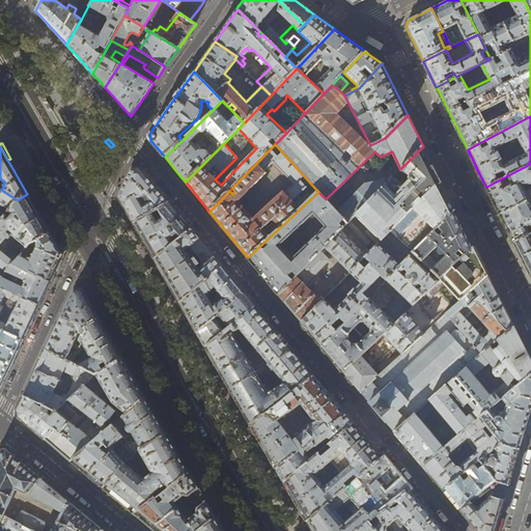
[(437,173),(423,146),(401,168),(411,177),(401,188),(394,182),(395,180),(392,178),(387,183),(356,215),(382,241),(391,231),(414,253),(455,210),(448,196),(437,173)]
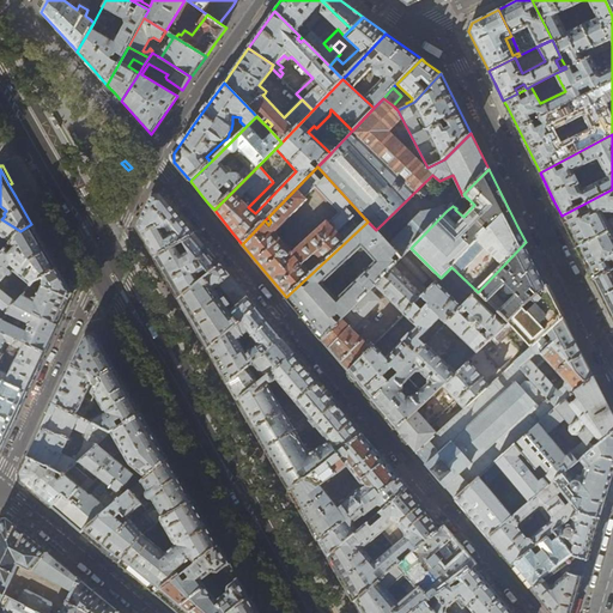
[(570,232),(577,248),(612,229),(612,189),(562,216),(570,232)]
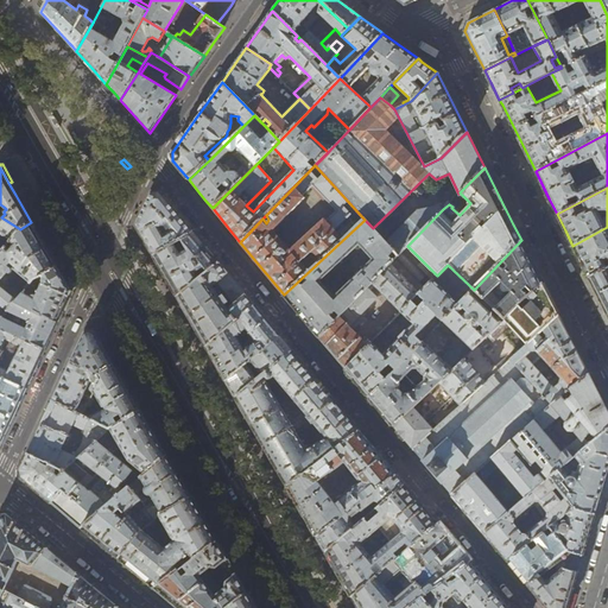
[(152,253),(154,255),(194,230),(189,226),(160,191),(151,192),(144,209),(135,225),(138,228),(152,253)]
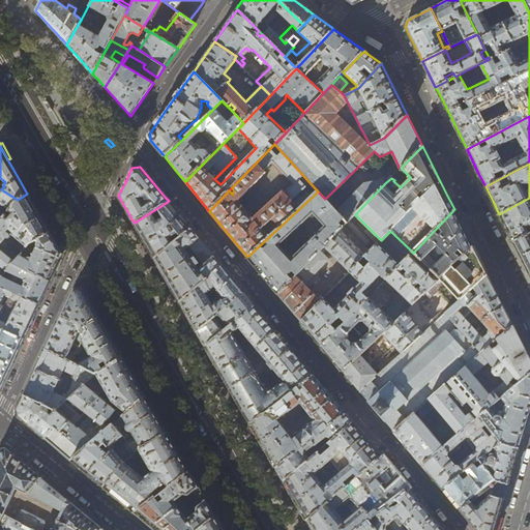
[(364,183),(337,211),(348,223),(355,214),(386,182),(382,178),(378,181),(364,183)]
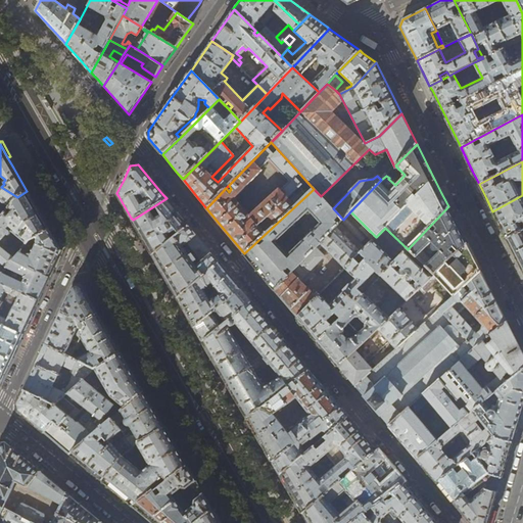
[(1,187),(0,186),(0,201),(9,207),(17,197),(1,187)]
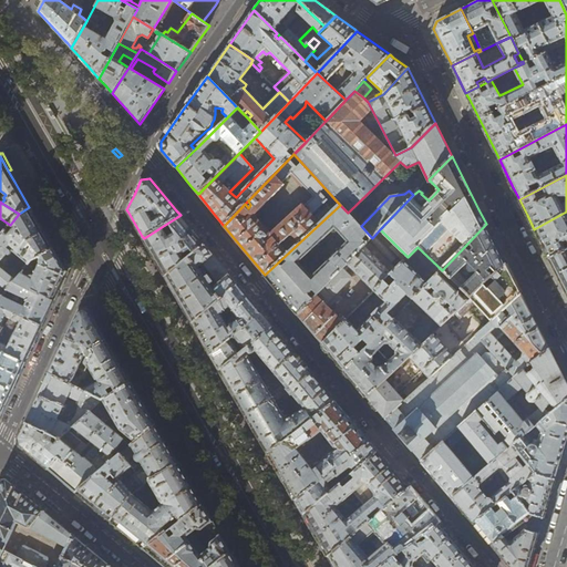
[(364,246),(372,238),(361,226),(348,213),(340,205),(265,275),(280,295),(297,315),(312,299),(308,295),(312,290),(317,295),(342,268),(339,265),(343,260),(347,264),(364,246)]
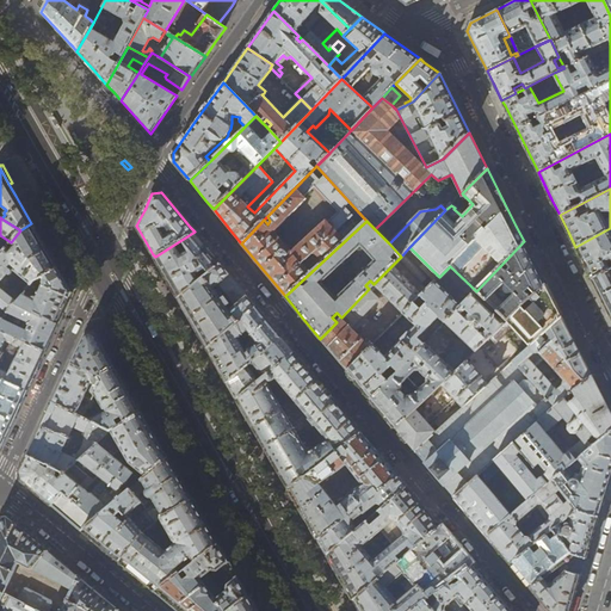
[(44,245),(31,223),(20,230),(11,242),(8,246),(1,254),(0,255),(0,318),(1,320),(14,304),(17,302),(0,288),(0,282),(11,269),(31,285),(34,282),(34,281),(57,267),(54,261),(44,245)]
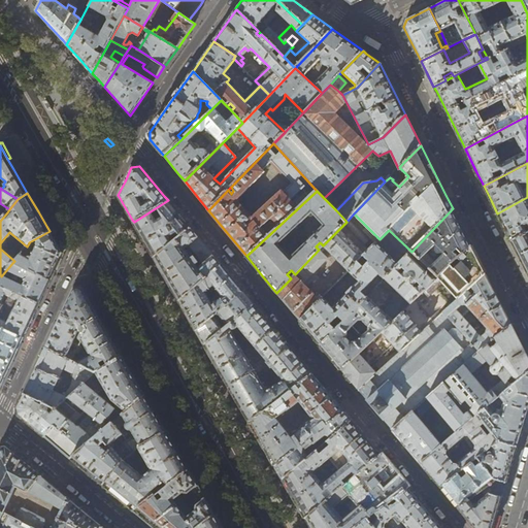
[(527,224),(527,197),(497,213),(504,227),(512,240),(527,233),(525,227),(527,224)]
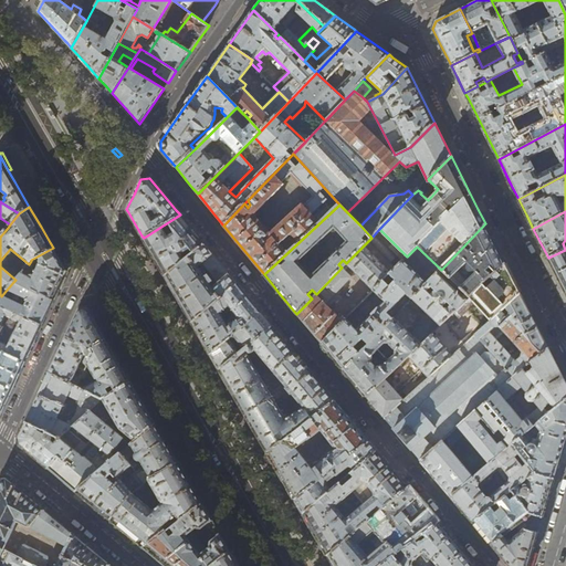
[(180,215),(144,238),(146,242),(166,276),(188,258),(205,244),(191,229),(180,215)]
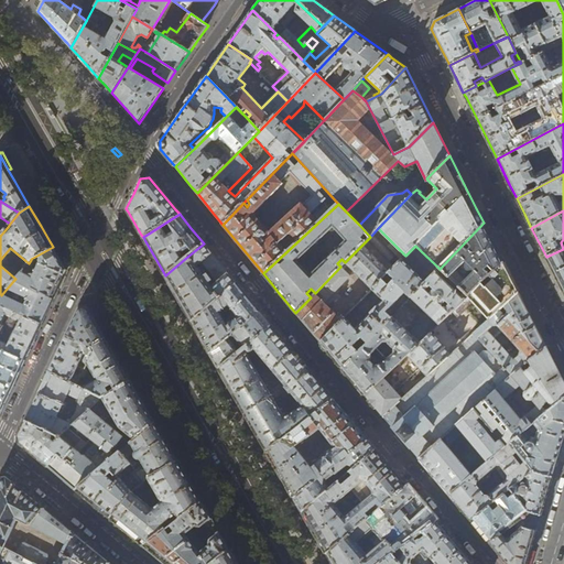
[(481,283),(490,275),(503,262),(495,245),(484,223),(440,269),(468,296),(481,283)]
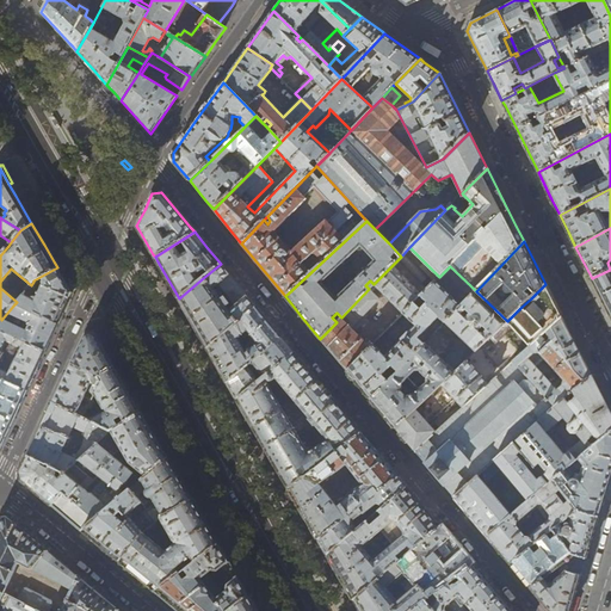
[(247,296),(238,285),(229,275),(221,264),(203,278),(179,298),(180,301),(192,322),(208,349),(239,322),(255,307),(247,296)]
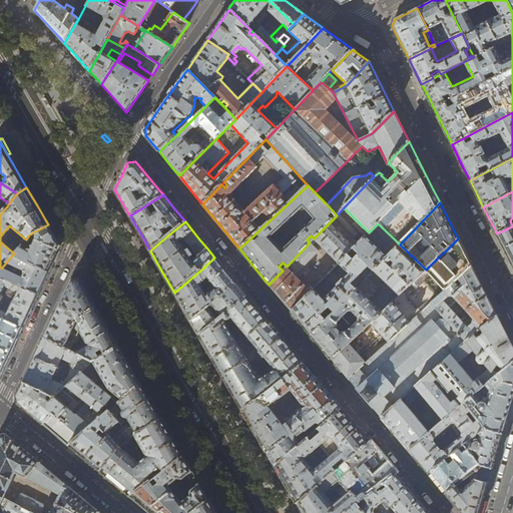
[(355,246),(330,222),(314,238),(310,242),(287,267),(283,271),(269,285),(288,307),(291,312),(313,289),(311,287),(308,289),(298,279),(305,272),(302,269),(319,251),(313,245),(317,241),(339,264),(355,246)]
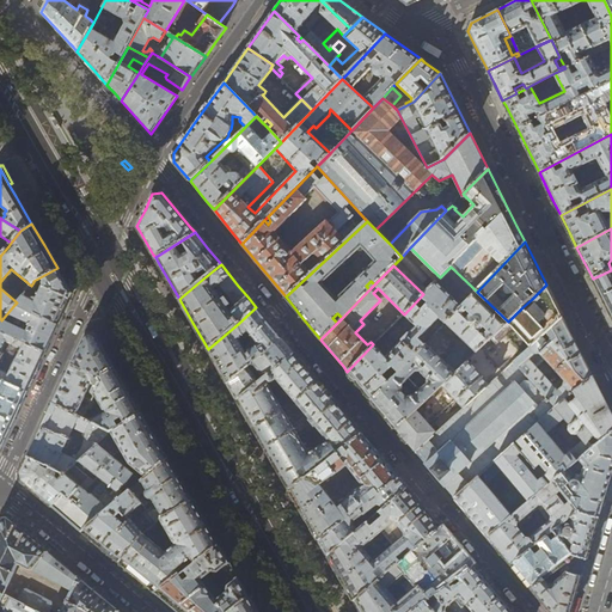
[(61,267),(57,269),(61,274),(72,293),(74,289),(61,267)]
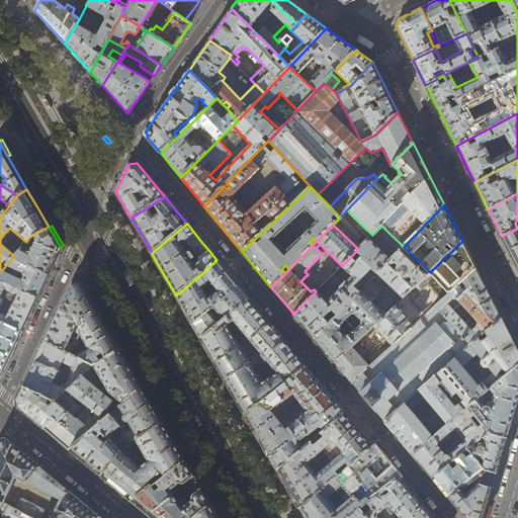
[(404,247),(381,226),(372,235),(358,249),(342,266),(341,266),(352,276),(327,303),(316,291),(293,315),(297,319),(315,338),(333,319),(334,320),(369,282),(377,274),(404,247)]
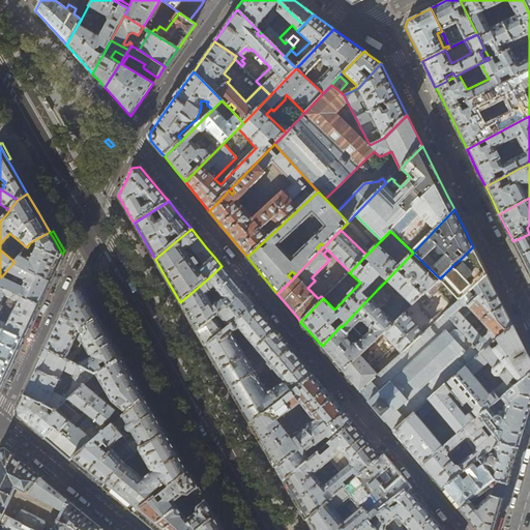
[(50,233),(50,232),(29,243),(29,244),(60,258),(61,258),(61,256),(62,254),(53,237),(50,233)]
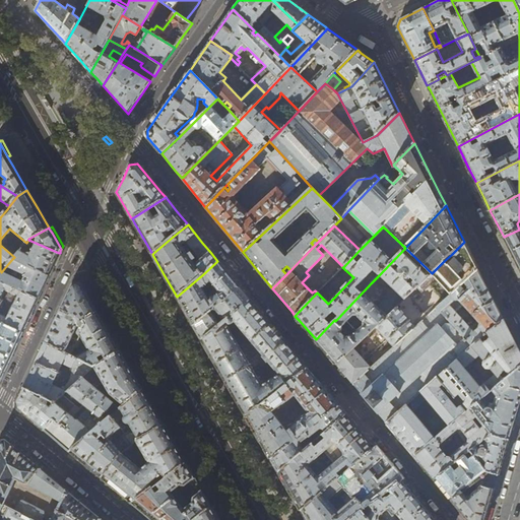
[(519,229),(519,230),(504,237),(513,256),(519,269),(519,229)]
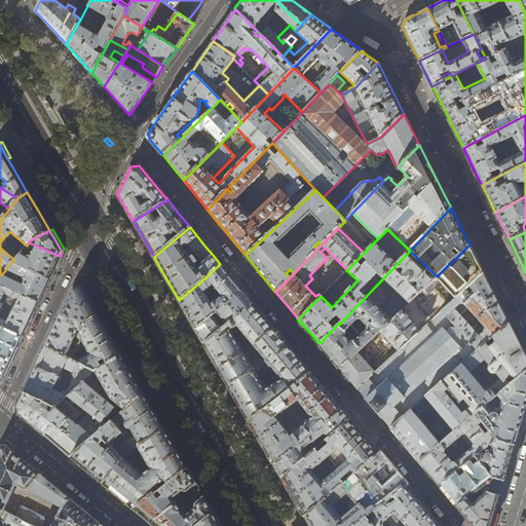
[(60,256),(29,242),(27,246),(14,260),(12,262),(49,279),(57,263),(60,256)]
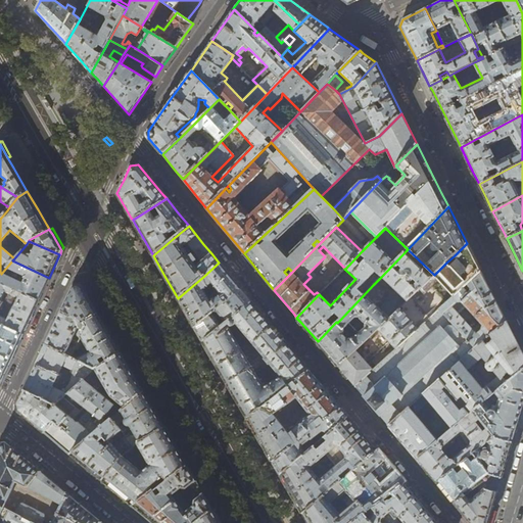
[(434,275),(431,278),(434,282),(437,279),(453,296),(481,271),(479,268),(467,243),(455,255),(458,258),(450,266),(446,263),(434,275)]
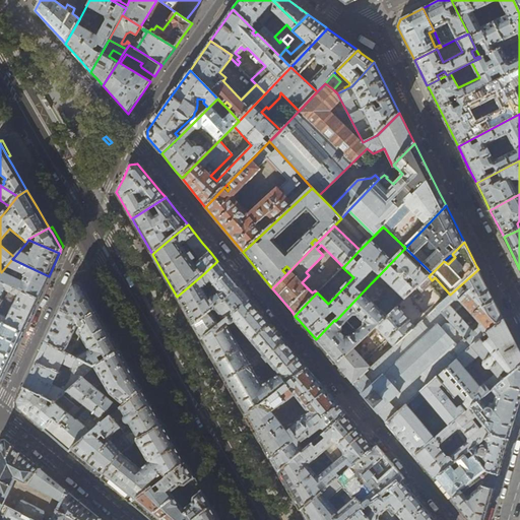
[(405,248),(379,275),(404,299),(408,296),(429,276),(432,273),(405,248)]
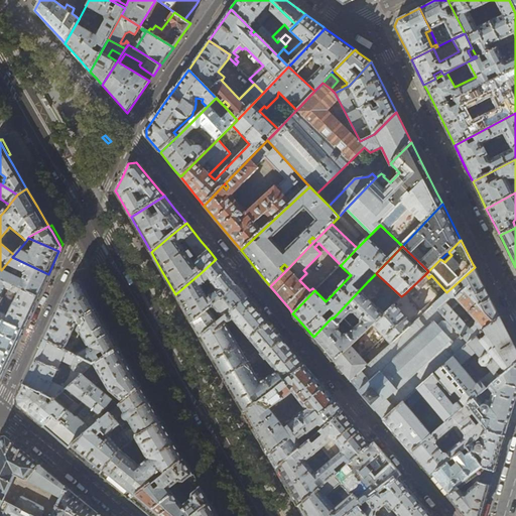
[(12,257),(1,270),(0,271),(0,278),(38,296),(43,285),(48,274),(12,257)]
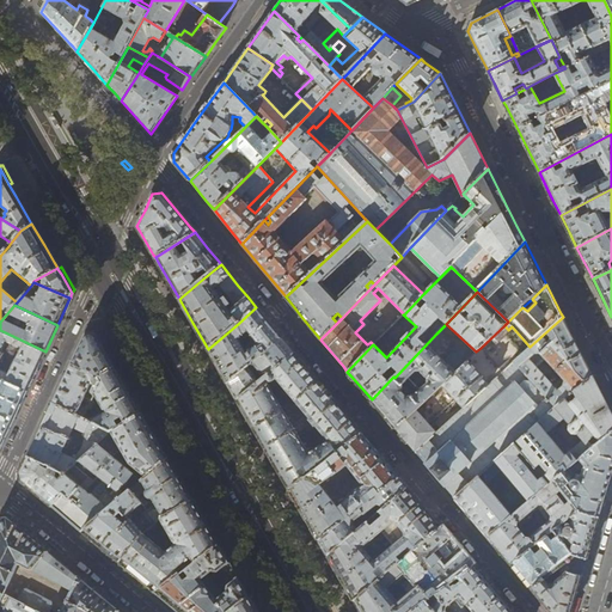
[(252,363),(282,338),(270,323),(256,307),(239,323),(208,349),(220,369),(228,383),(248,367),(252,363)]
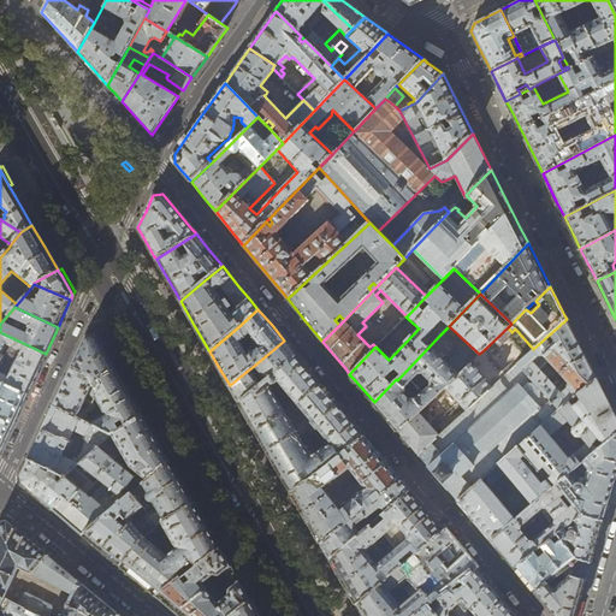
[(582,351),(567,319),(533,349),(519,363),(539,388),(544,392),(558,409),(596,379),(582,351)]
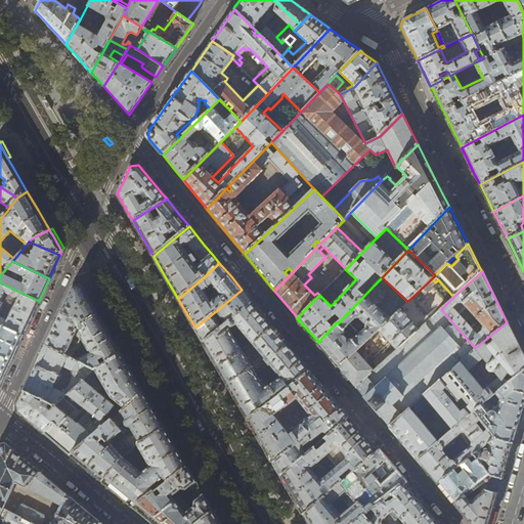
[(0,282),(0,323),(23,335),(33,313),(39,301),(0,282)]
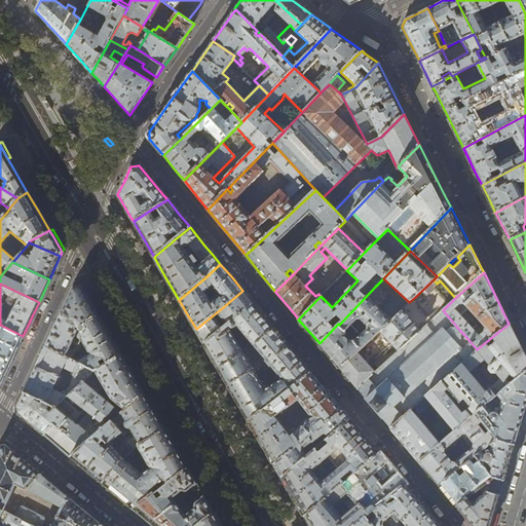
[(71,293),(62,312),(84,323),(99,315),(97,311),(81,286),(74,287),(71,293)]
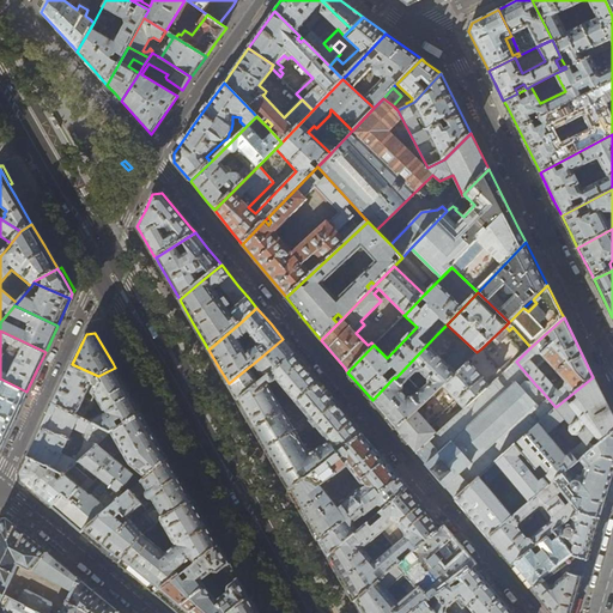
[(451,347),(437,334),(395,378),(394,377),(372,400),(393,425),(396,430),(398,429),(430,399),(430,398),(455,372),(439,358),(451,347)]
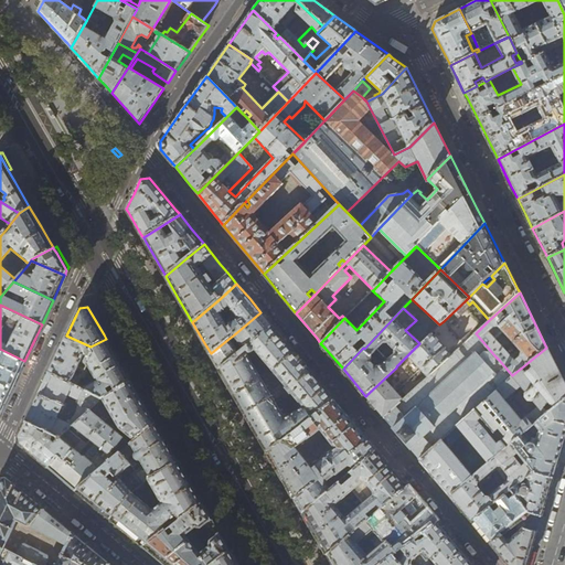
[(266,319),(260,312),(233,336),(244,349),(272,326),(266,319)]
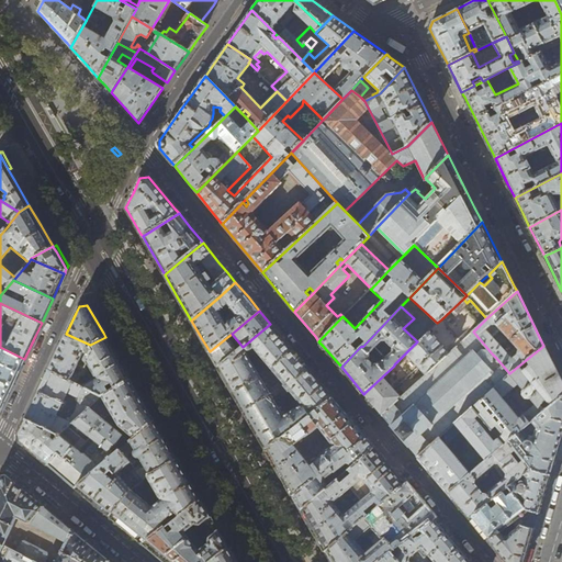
[(461,341),(441,319),(437,323),(428,332),(449,353),(461,341)]
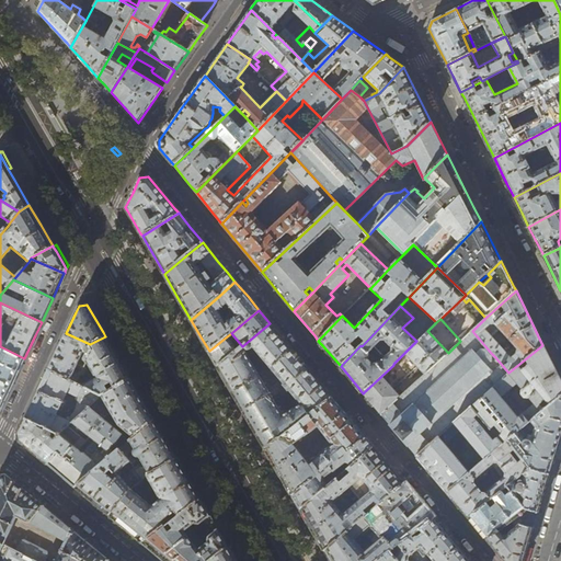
[(270,323),(242,346),(238,350),(218,366),(227,381),(232,392),(260,376),(264,373),(262,368),(256,373),(243,351),(244,351),(245,351),(247,351),(248,351),(249,351),(249,350),(250,348),(251,347),(251,346),(251,345),(270,368),(292,350),(270,323)]
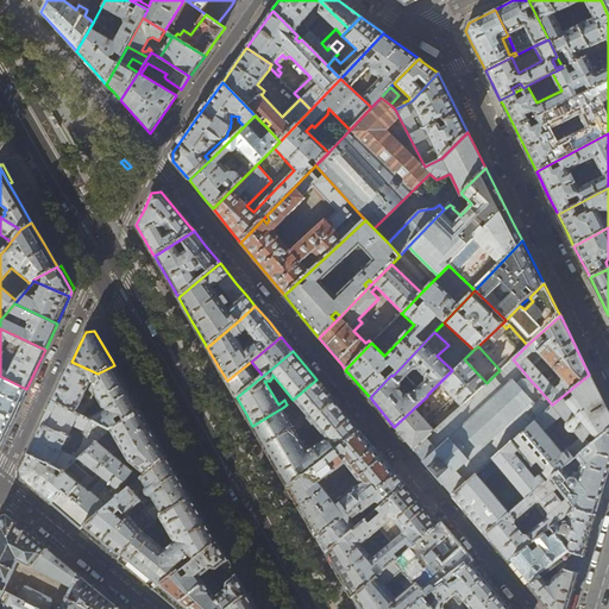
[(464,359),(452,370),(427,395),(427,396),(395,426),(405,438),(414,450),(435,429),(428,421),(453,397),(462,406),(487,383),(464,359)]
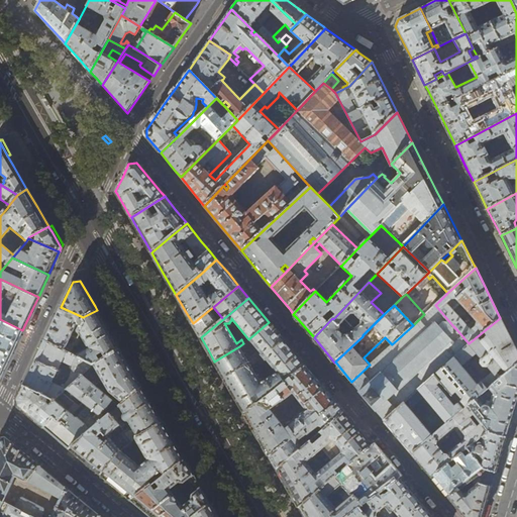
[(435,305),(424,314),(413,325),(392,344),(370,365),(351,382),(350,382),(351,383),(352,383),(355,387),(359,392),(362,394),(368,401),(374,408),(374,409),(376,411),(380,415),(384,420),(384,421),(434,374),(469,343),(456,329),(453,332),(452,325),(435,305)]
